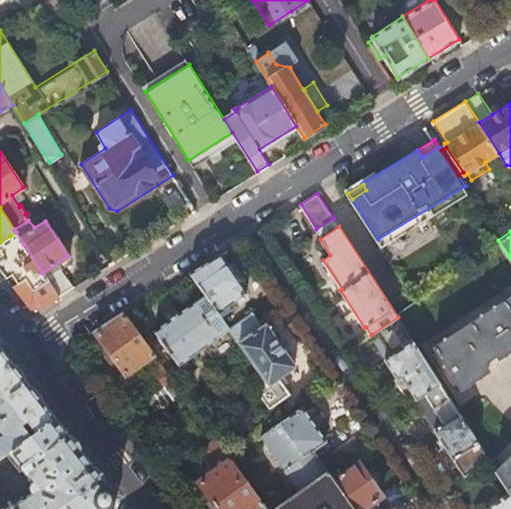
[(24,244),(16,232),(10,236),(17,248),(24,244)]
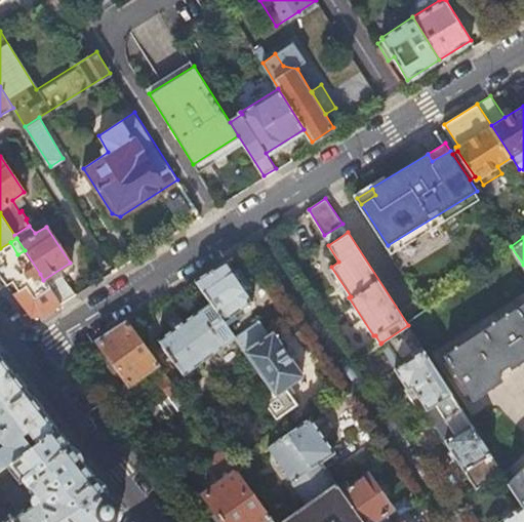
[(42,314),(58,304),(46,284),(43,280),(40,274),(31,280),(25,271),(24,272),(13,257),(17,254),(10,242),(0,248),(0,274),(6,283),(12,278),(19,288),(13,292),(31,315),(33,315),(42,314)]
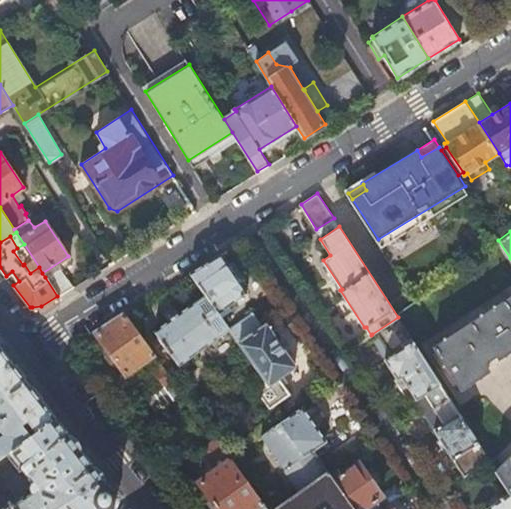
[(248,291),(222,253),(190,272),(206,295),(219,313),(248,291)]
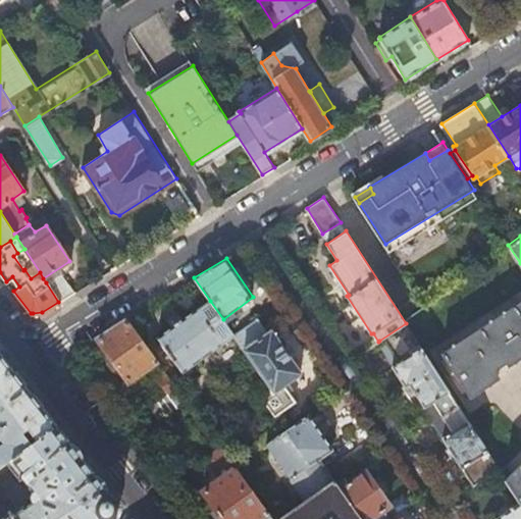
[(58,302),(74,292),(61,272),(46,282),(58,302)]
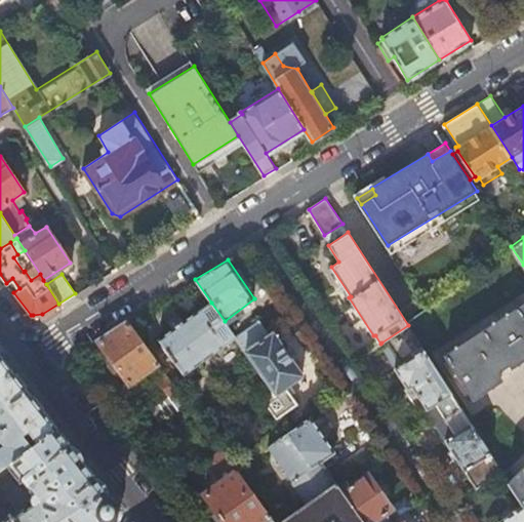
[(184,374),(236,337),(225,321),(211,303),(158,339),(184,374)]
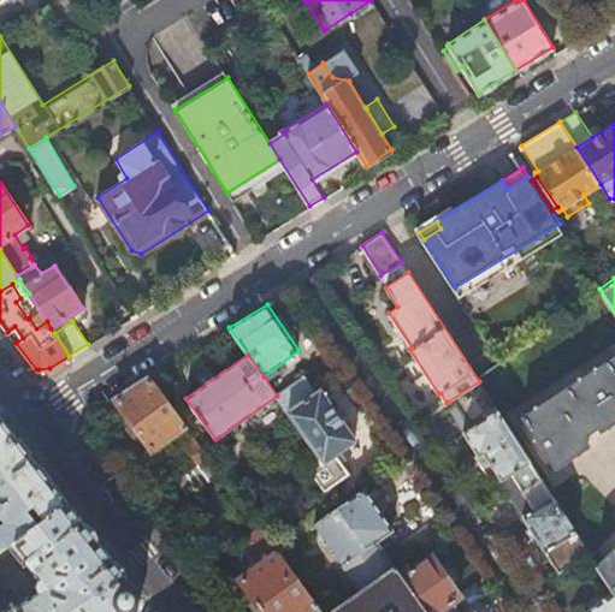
[(614,356),(524,416),(556,465),(557,464),(554,457),(585,437),(589,443),(591,441),(585,432),(598,423),(602,429),(604,428),(603,425),(614,417),(614,356)]
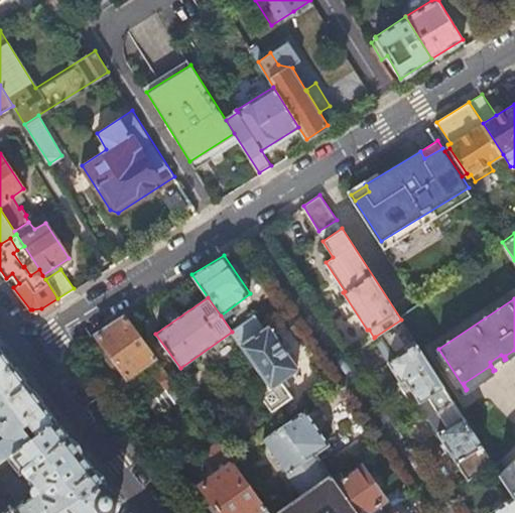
[(156,355),(127,314),(96,335),(126,377),(156,355)]
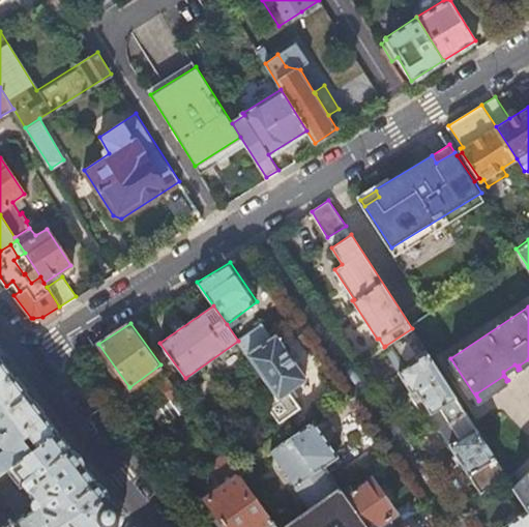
[(248,355),(272,340),(260,324),(238,341),(248,355)]
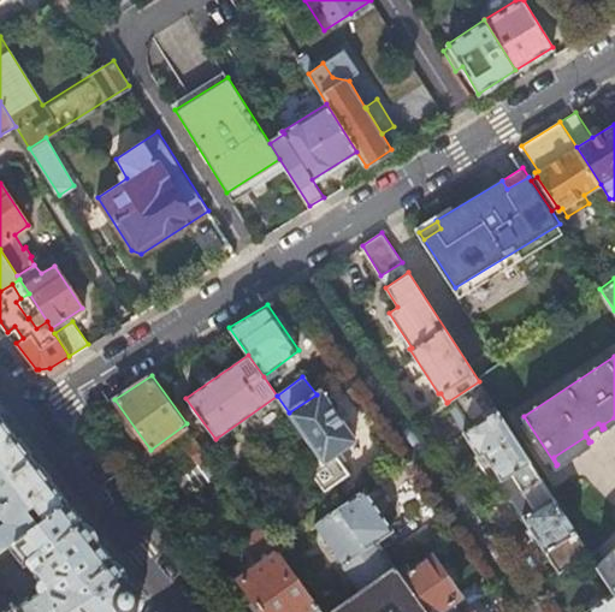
[(479,381),(448,402),(462,426),(495,405),(479,381)]
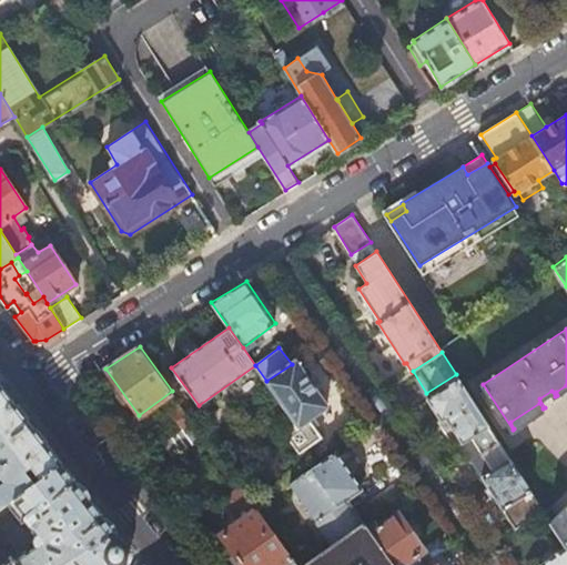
[(327,405),(296,361),(292,364),(266,381),(273,391),(300,427),(313,446),(326,436),(313,416),(327,405)]
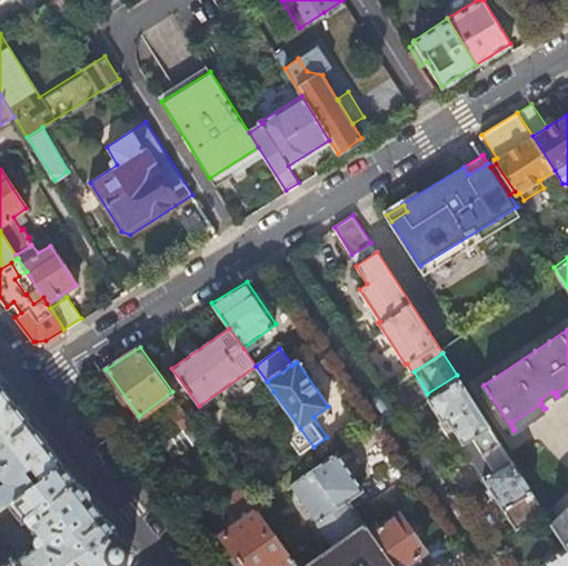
[(448,418),(464,443),(489,426),(459,379),(428,399),(442,421),(448,418)]
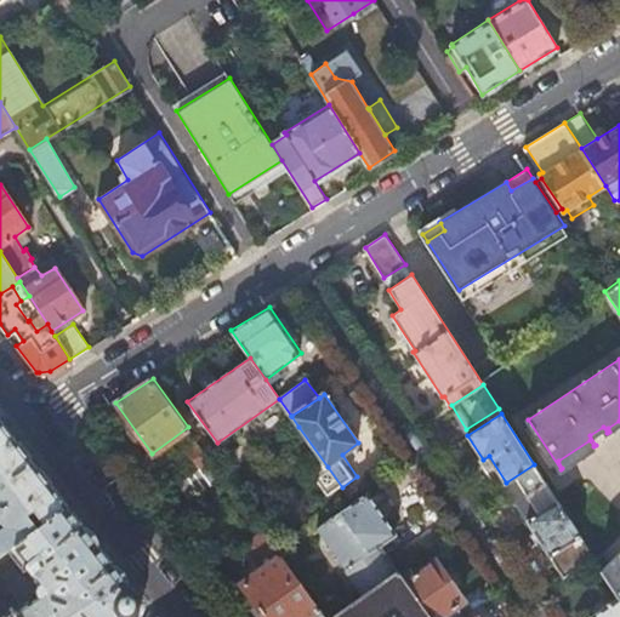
[(0,553),(9,547),(69,506),(33,460),(0,418),(0,417),(0,553)]
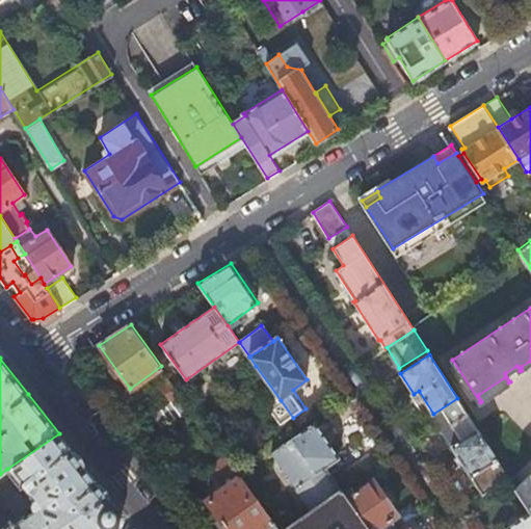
[(295,437),(302,431),(293,418),(281,400),(256,366),(249,371),(295,437)]
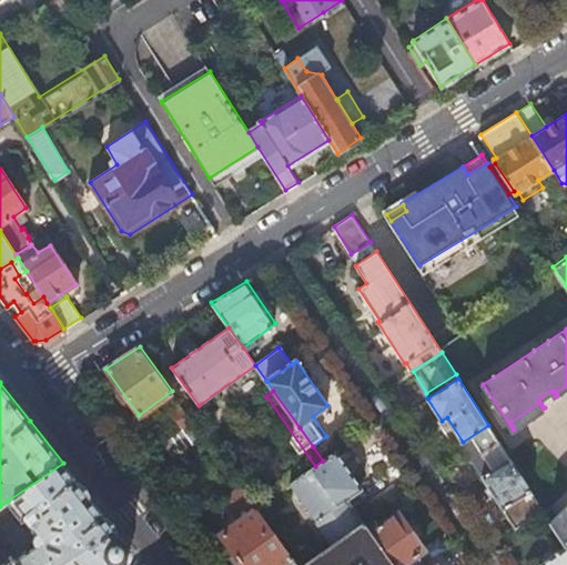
[(182,426),(192,420),(182,404),(171,412),(182,426)]
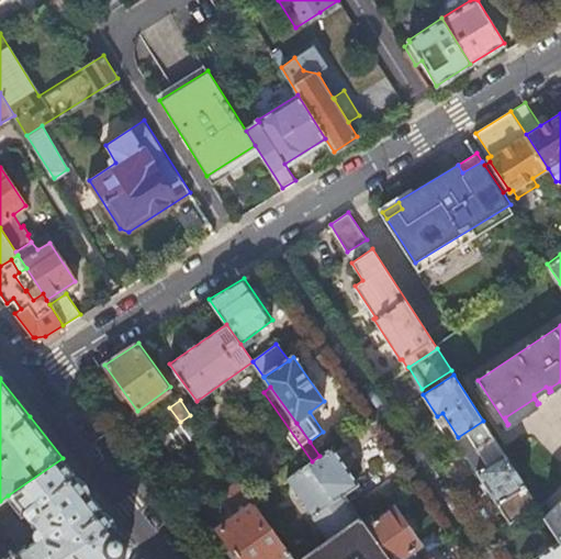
[(483,421),(458,437),(479,470),(477,471),(511,523),(538,505),(483,421)]
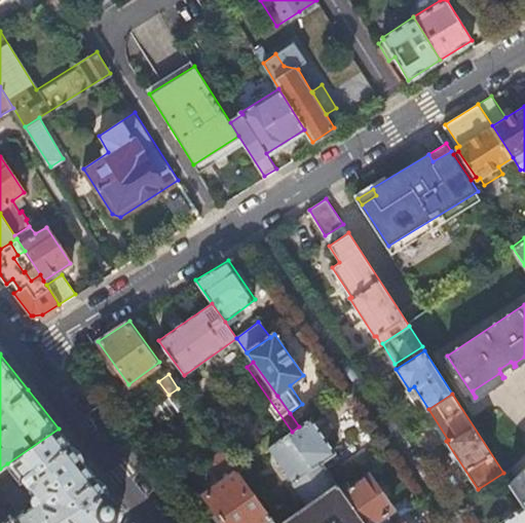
[(335,452),(311,417),(299,426),(292,432),(269,447),(307,505),(337,485),(322,462),(335,452)]
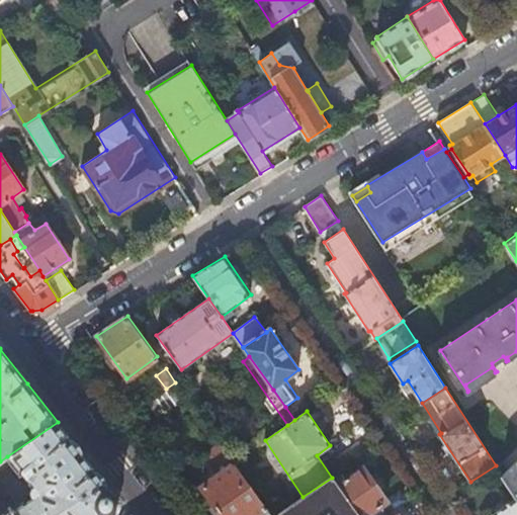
[(9,508),(13,514),(109,514),(114,512),(117,498),(90,463),(58,422),(7,456),(19,475),(25,471),(35,486),(33,488),(32,489),(32,491),(32,493),(33,495),(26,500),(24,498),(9,508)]
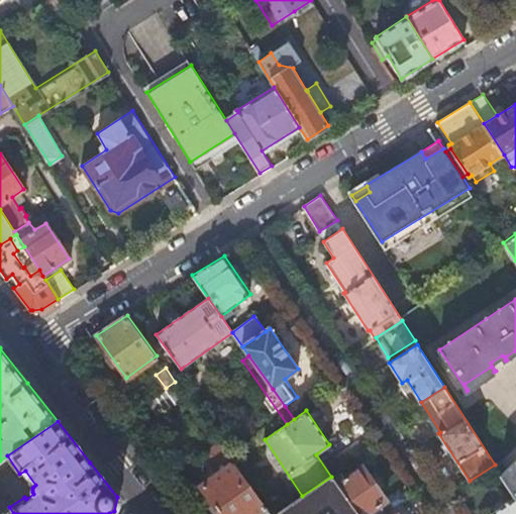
[(271,513),(233,461),(218,441),(206,451),(220,473),(200,487),(219,513),(271,513)]
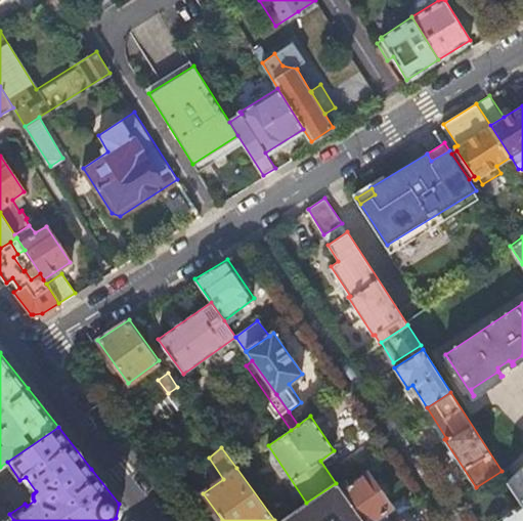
[(522,466),(509,481),(522,502),(522,466)]
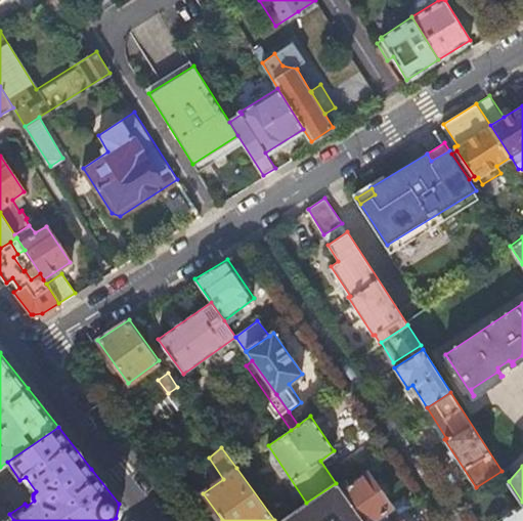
[(367,473),(343,489),(364,520),(389,520),(391,520),(386,512),(391,508),(390,506),(367,473)]
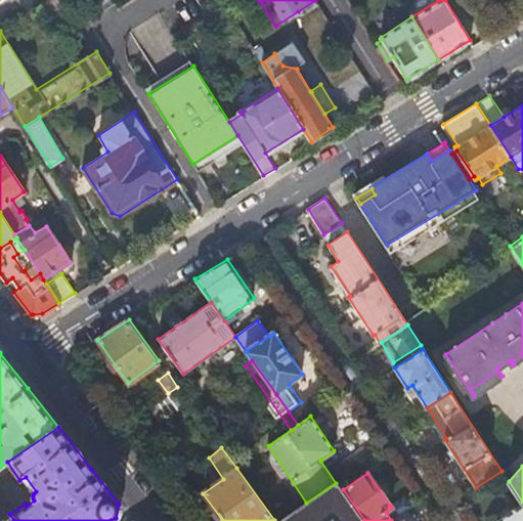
[(338,482),(336,483),(306,503),(278,520),(364,520),(343,489),(338,482)]
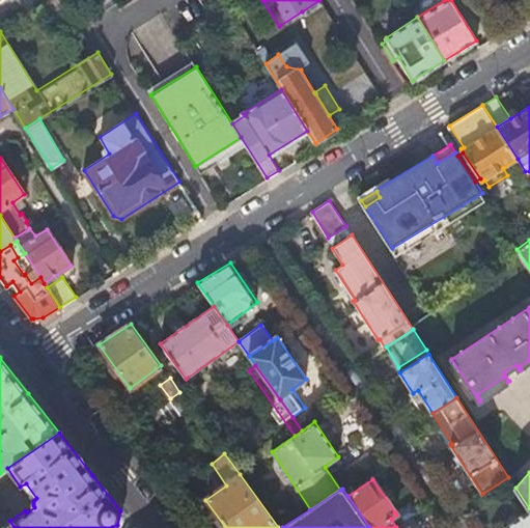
[(395,512),(396,515),(391,519),(396,527),(402,523),(417,512),(410,503),(395,512)]
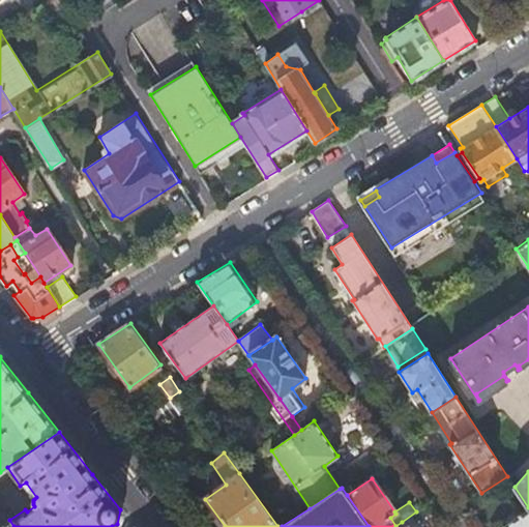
[(528,510),(503,526),(528,526),(528,510)]
